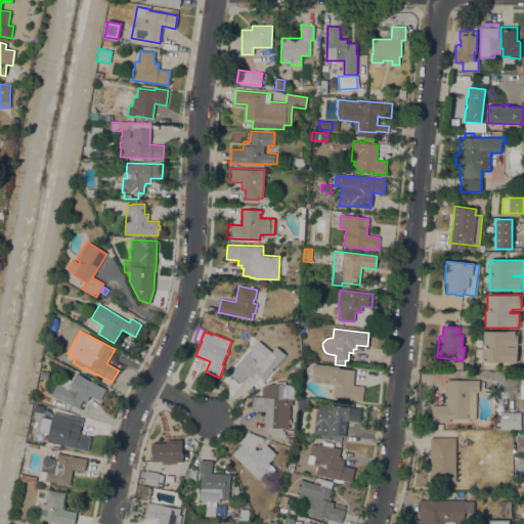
[(482,348),(484,348),(484,332),(517,332),(517,346),(508,346),(508,347),(517,347),(517,362),(482,362),(482,348)]
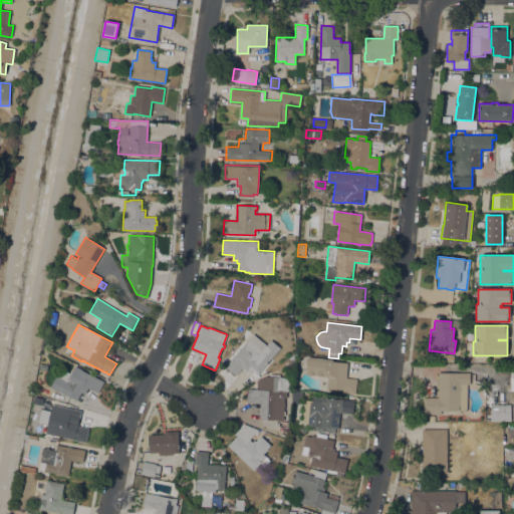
[(250,369),(248,371),(243,367),(236,375),(233,373),(232,374),(227,370),(228,369),(225,366),(246,342),(250,345),(254,341),(263,349),(271,339),(280,347),(257,375),(250,369)]
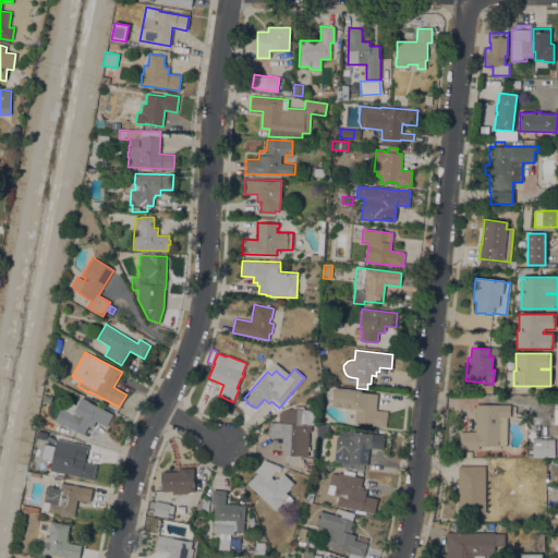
[(375,411),(387,412),(386,427),(372,426),(373,424),(355,422),(355,420),(354,420),(354,417),(355,417),(356,408),(337,405),(339,390),(350,391),(350,390),(360,391),(360,392),(377,395),(375,411)]
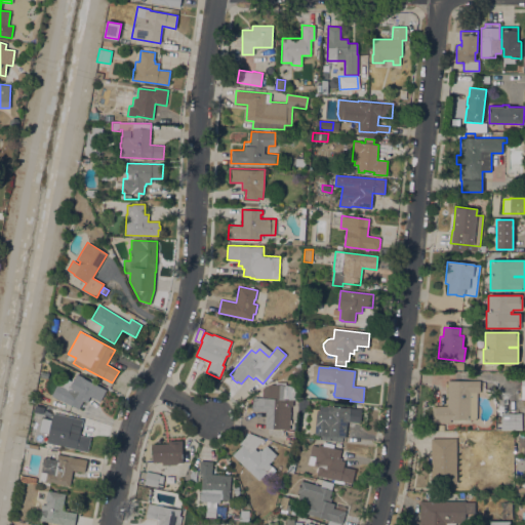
[(106,390),(99,402),(90,397),(87,403),(83,401),(79,410),(51,396),(57,385),(68,391),(77,374),(106,390)]
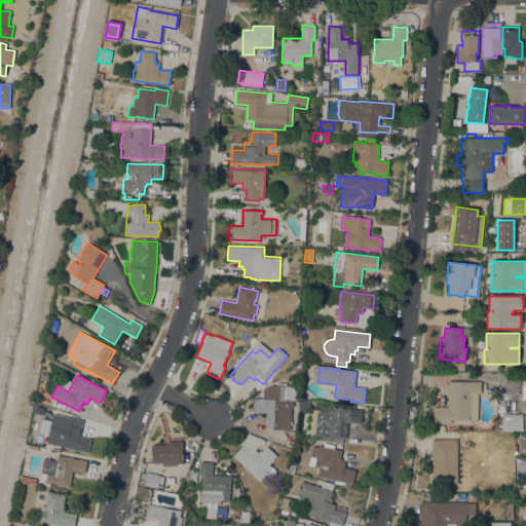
[(481,381),(481,393),(478,393),(478,420),(451,420),(451,423),(434,423),(434,407),(448,407),(448,381),(481,381)]
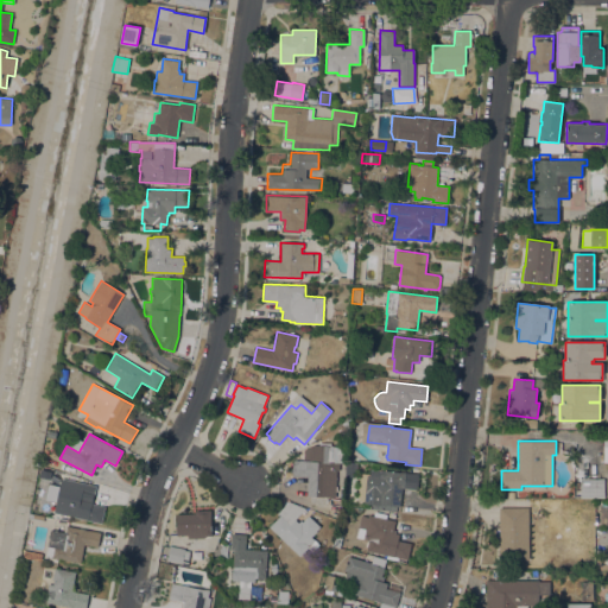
[(318,445),(318,442),(331,443),(330,445),(333,447),(331,463),(337,463),(335,491),(334,498),(306,496),(308,477),(292,476),(293,460),(303,461),(303,449),(315,445),(318,445)]
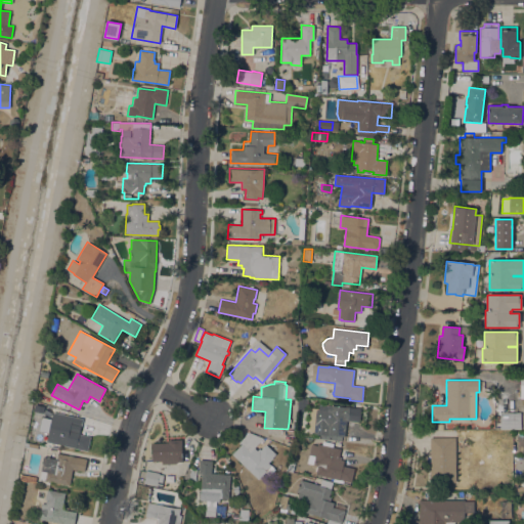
[(314,434),(316,409),(328,411),(329,405),(360,408),(359,423),(348,421),(346,421),(344,437),(342,436),(342,441),(326,439),(326,435),(314,434)]
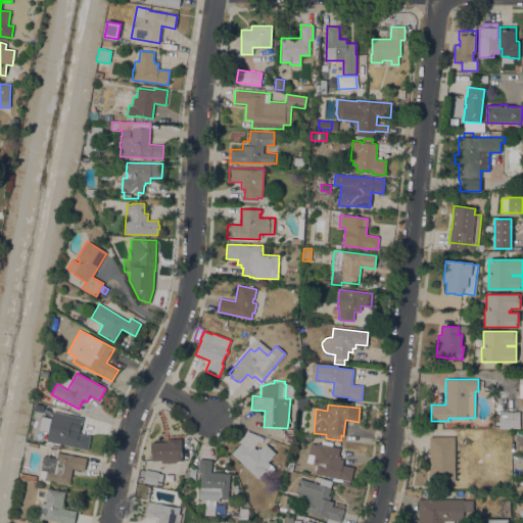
[(89,435),(86,449),(47,441),(49,430),(41,429),(43,418),(51,419),(53,412),(77,417),(75,424),(77,424),(76,427),(80,428),(79,433),(89,435)]
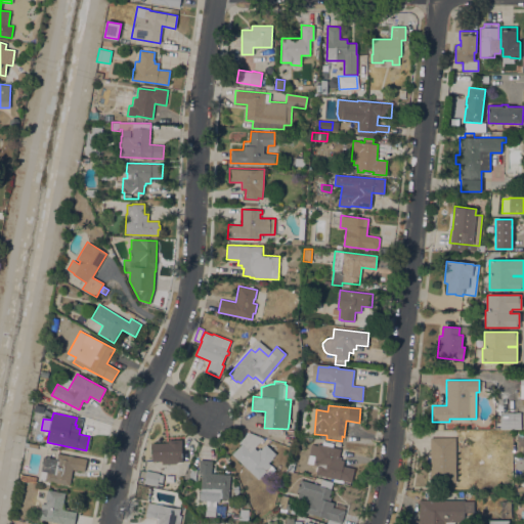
[(520,412),(521,429),(500,429),(499,412),(520,412)]
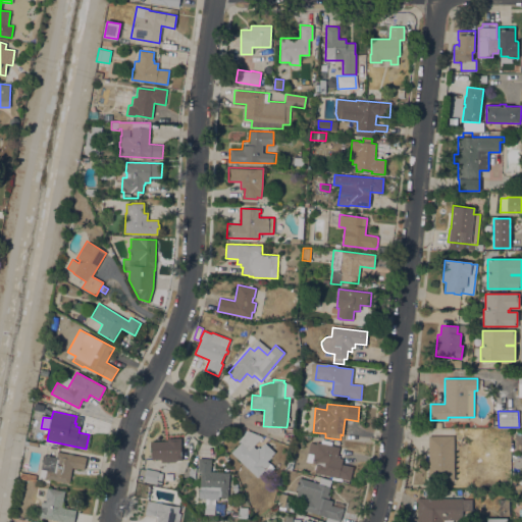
[(43,434),(42,440),(34,439),(35,432),(43,434)]
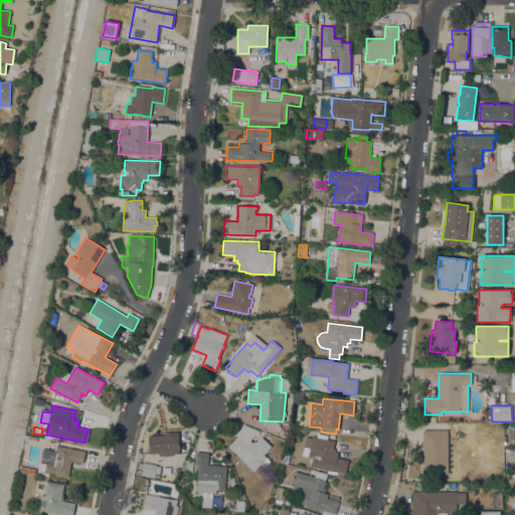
[(448,474),(422,474),(422,431),(448,430),(448,474)]
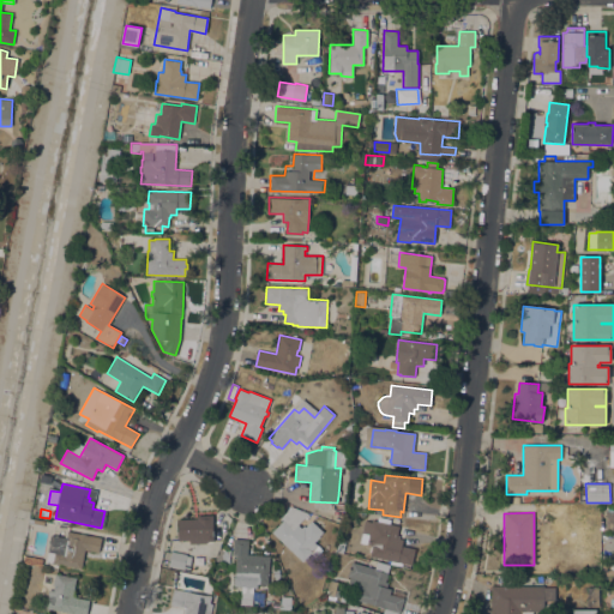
[(190,543),(190,541),(179,541),(178,519),(197,518),(197,516),(212,515),(214,541),(206,541),(206,543),(190,543)]
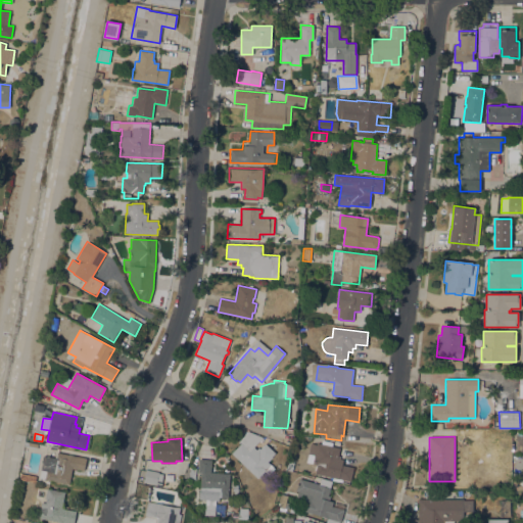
[(317,444),(317,443),(321,444),(322,440),(333,442),(332,446),(340,448),(338,456),(340,457),(339,459),(343,460),(342,465),(353,468),(350,482),(315,474),(317,465),(305,463),(310,443),(317,444)]
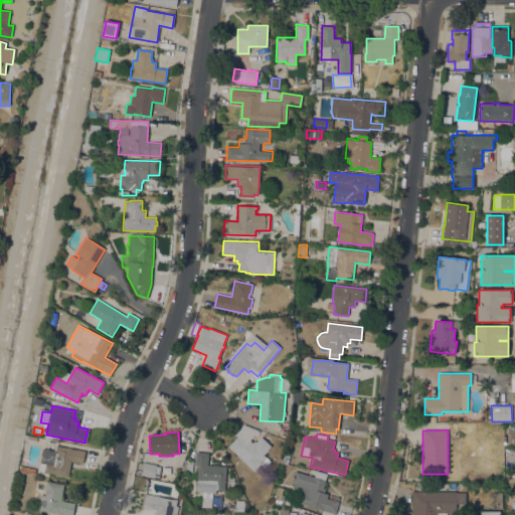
[(271,446),(264,455),(271,461),(265,468),(261,464),(253,471),(228,447),(237,436),(246,444),(249,440),(252,443),(254,441),(255,442),(261,437),(271,446)]
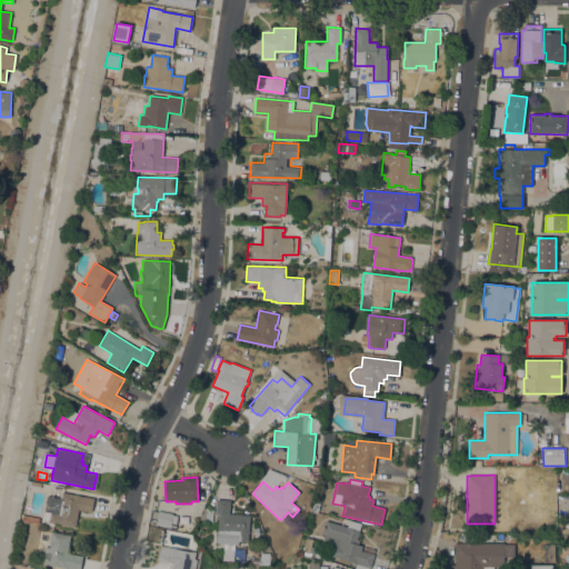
[(42,520),(48,496),(60,498),(60,493),(62,493),(62,492),(93,498),(91,512),(79,509),(76,527),(42,520)]
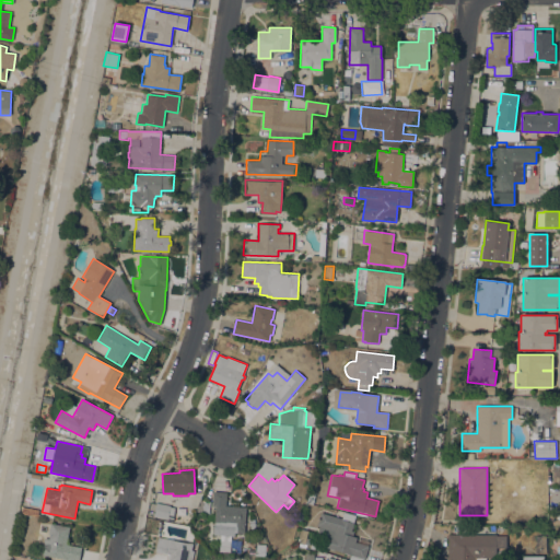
[(313,504),(306,503),(310,490),(315,491),(313,504)]
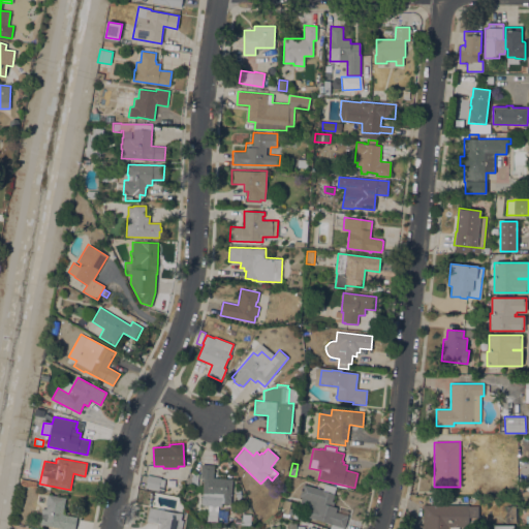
[(213,477),(232,479),(230,504),(221,503),(221,506),(218,506),(217,522),(207,521),(208,505),(201,504),(204,478),(200,477),(201,464),(214,465),(213,477)]
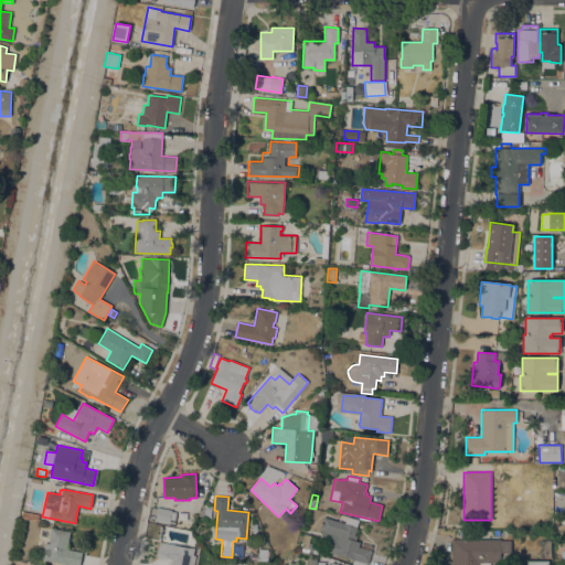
[(210,518),(203,516),(204,505),(212,507),(210,518)]
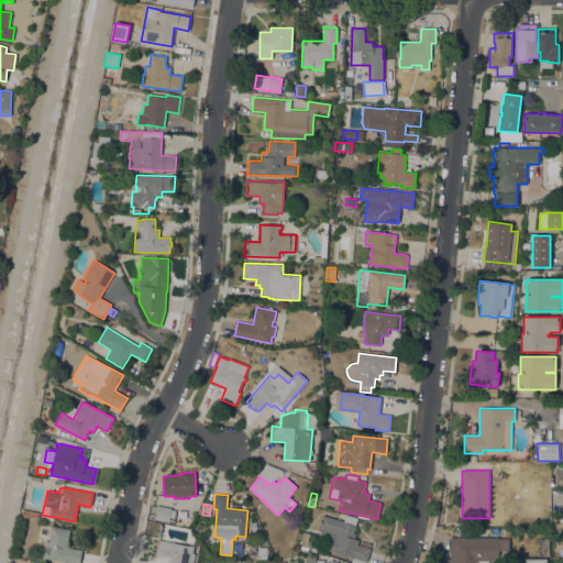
[(172,508),(170,509),(176,510),(174,518),(169,517),(168,521),(154,519),(157,506),(172,508)]
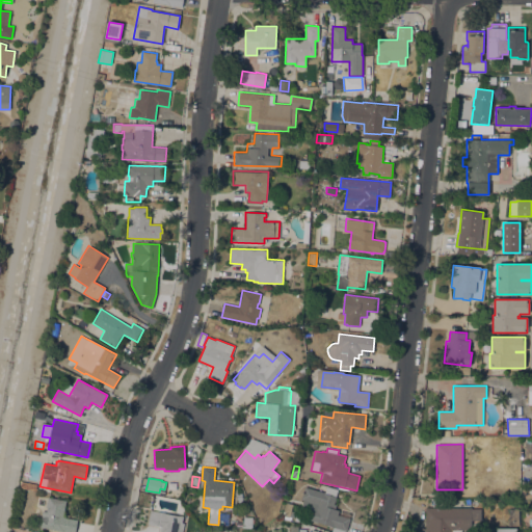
[(37,484),(36,490),(21,488),(22,481),(37,484)]
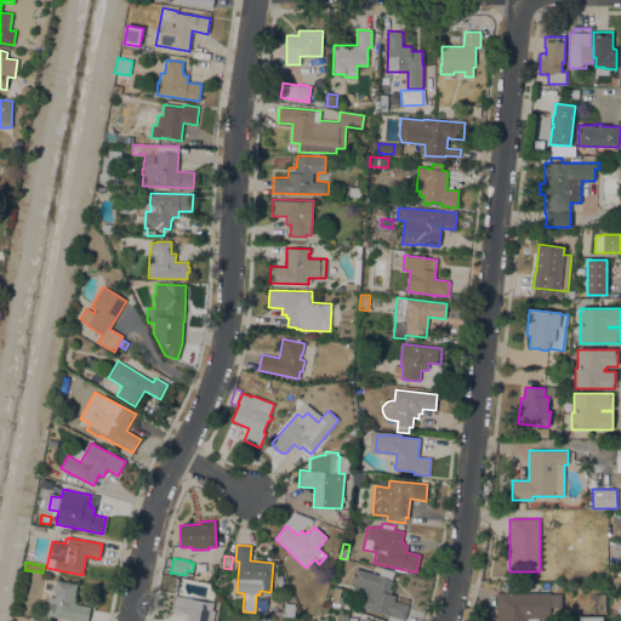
[(363,607),(365,597),(354,593),(357,585),(351,582),(355,568),(392,580),(389,588),(393,590),(391,594),(396,596),(394,602),(396,602),(398,597),(409,600),(408,605),(409,605),(404,620),(387,615),(382,614),(382,613),(370,609),(370,610),(365,609),(365,608),(363,607)]
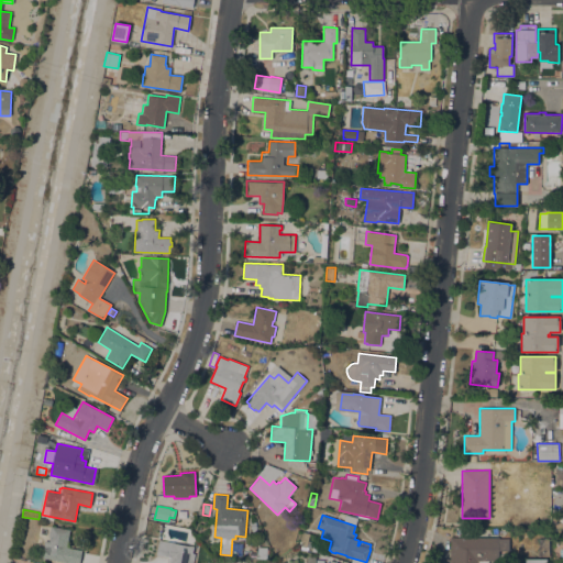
[(67,548),(83,550),(79,562),(73,562),(43,558),(45,551),(43,551),(44,541),(50,541),(50,537),(48,537),(51,526),(70,529),(67,548)]
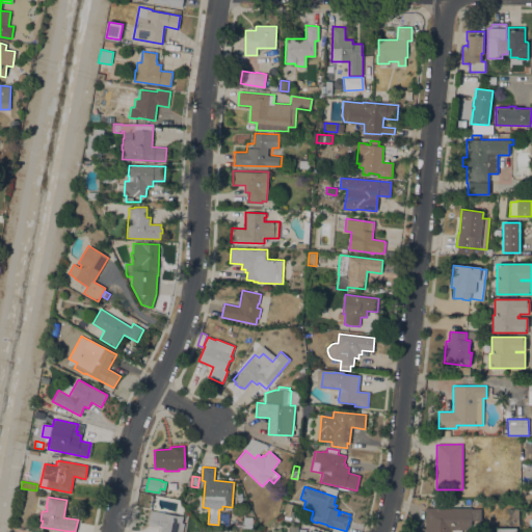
[(292,504),(289,517),(283,516),(287,503),(292,504)]
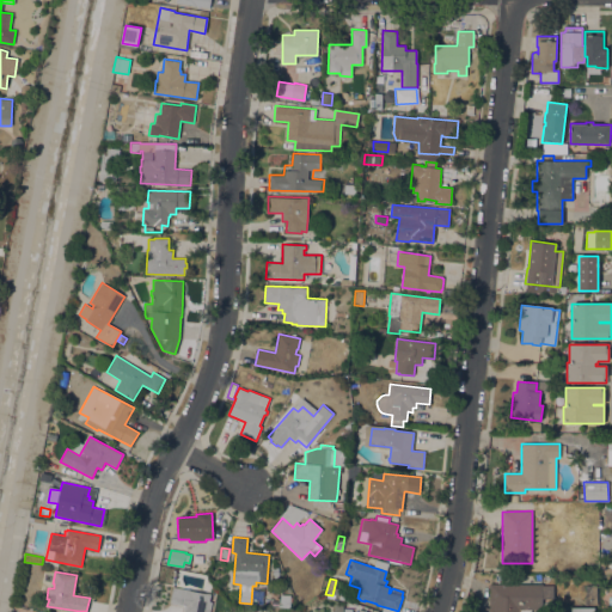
[(543,585),(543,586),(552,586),(552,604),(542,604),(542,610),(519,610),(519,611),(489,611),(489,583),(543,585)]
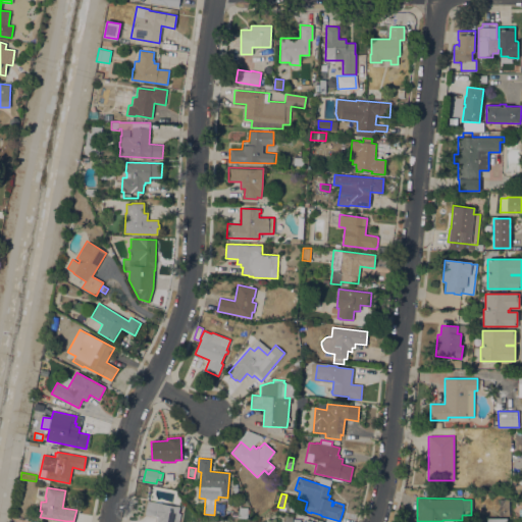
[(509,515),(499,516),(499,500),(509,500),(509,515)]
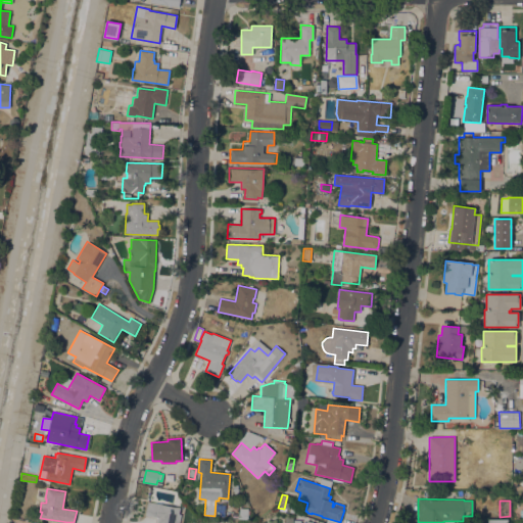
[(157,522),(158,518),(145,515),(147,502),(180,508),(179,514),(181,514),(179,522),(157,522)]
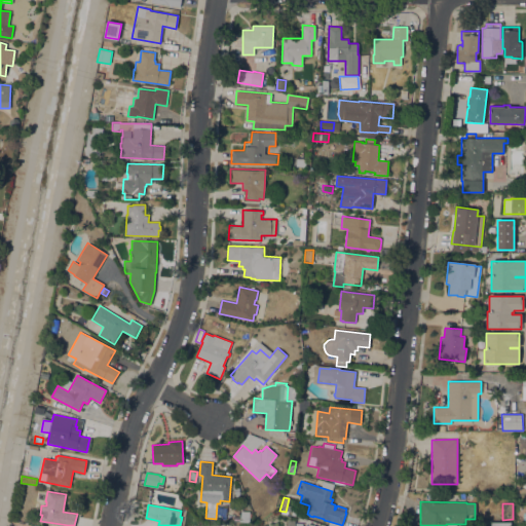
[(250,512),(249,522),(240,521),(240,511),(250,512)]
